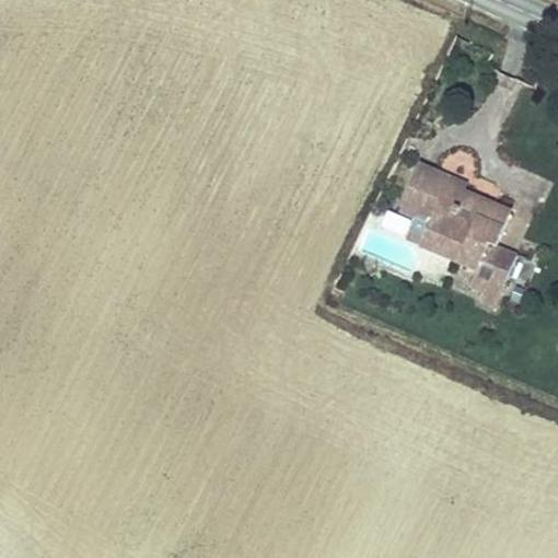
[(413,218),(434,167),(418,161),(397,211),(413,218)]
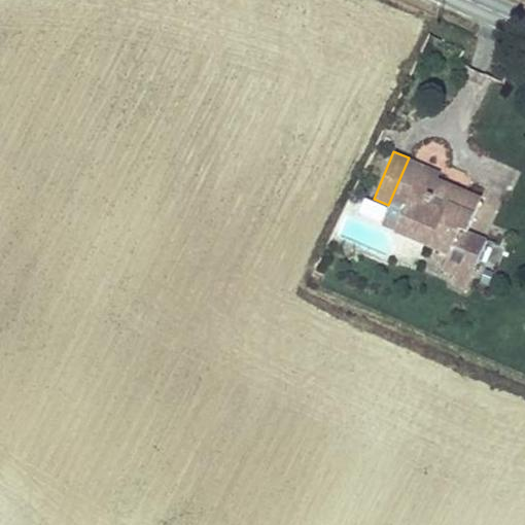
[(404,211),(423,164),(409,158),(388,205),(404,211)]
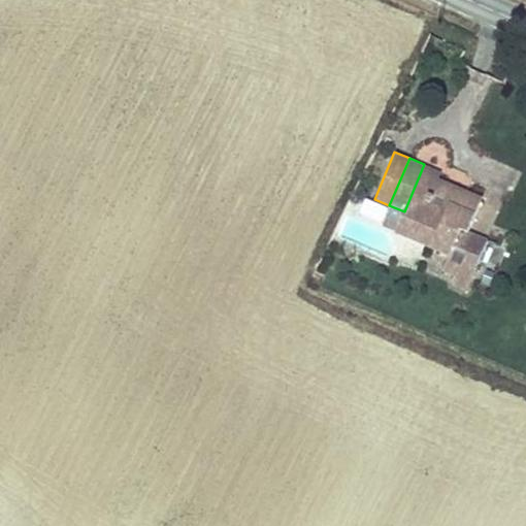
[(396,231),(395,233),(446,254),(458,226),(468,230),(482,196),(438,178),(440,171),(424,164),(404,211),(396,231)]
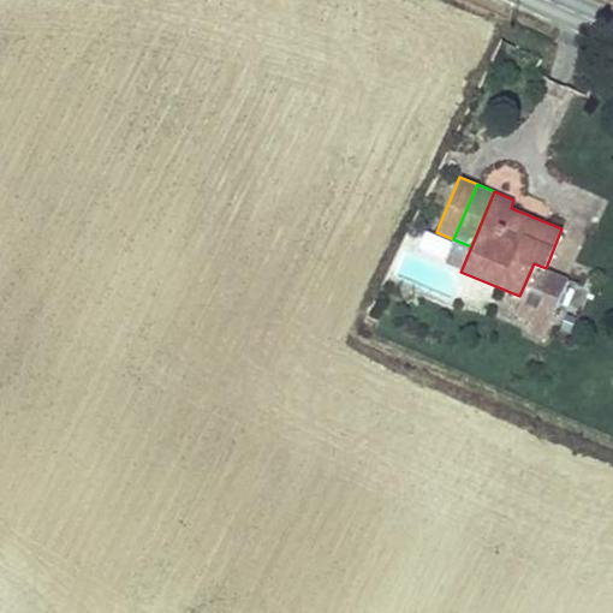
[(462,269),(471,247),(453,239),(445,262),(462,269)]
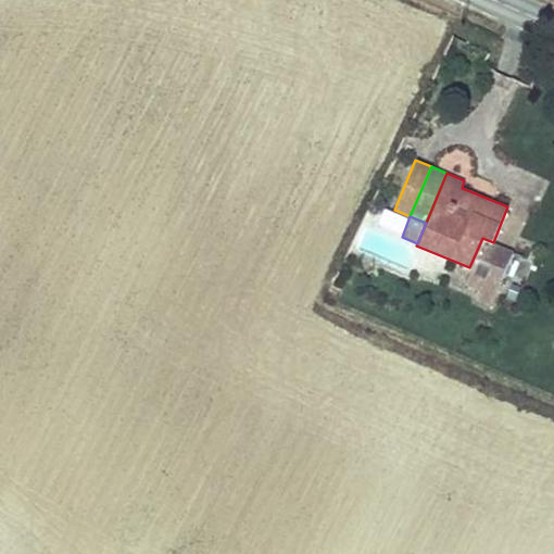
[(513,251),(493,242),(482,238),(469,267),(470,268),(464,285),(478,290),(475,300),(490,306),(513,251)]
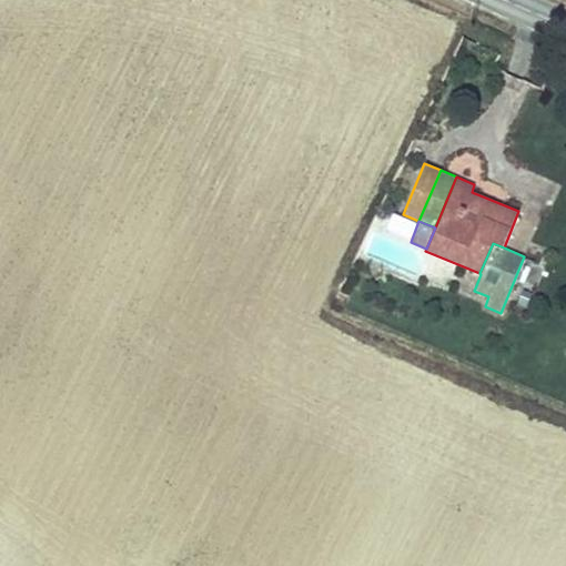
All buildings are outlined.
